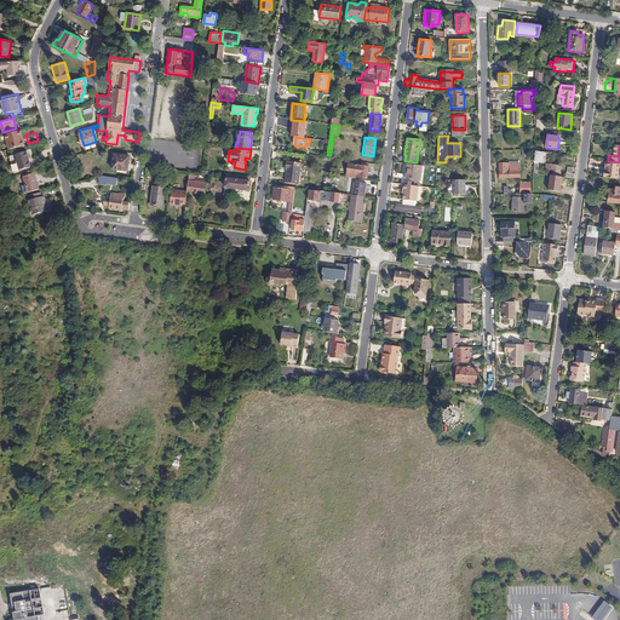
[(32,167),(28,151),(16,155),(19,171),(32,167)]
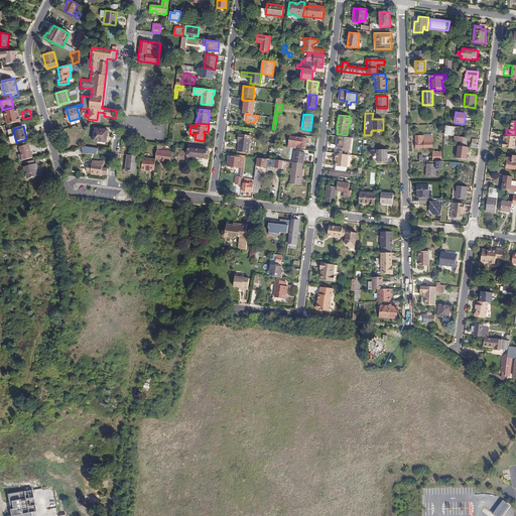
[(454,136),(455,127),(444,126),(444,135),(448,135),(454,136)]
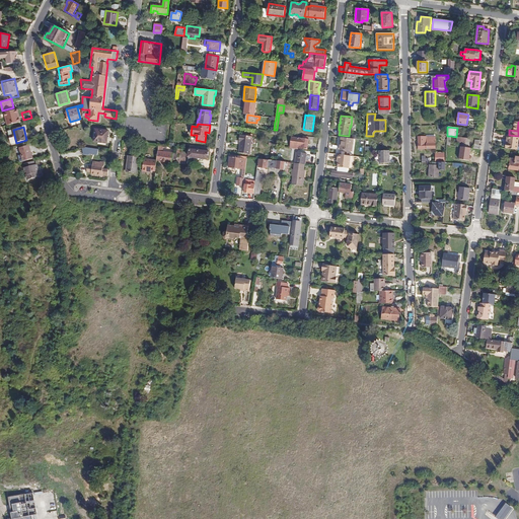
[(108,131),(95,129),(93,142),(106,143),(108,131)]
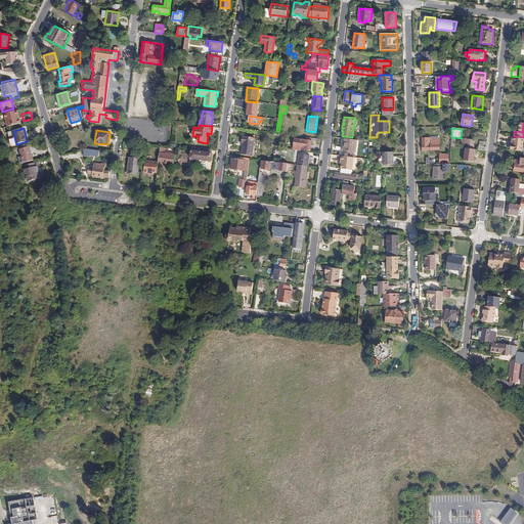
[(252,156),(254,138),(253,138),(243,136),(242,143),(243,143),(244,143),(244,145),(243,145),(242,155),(252,156)]
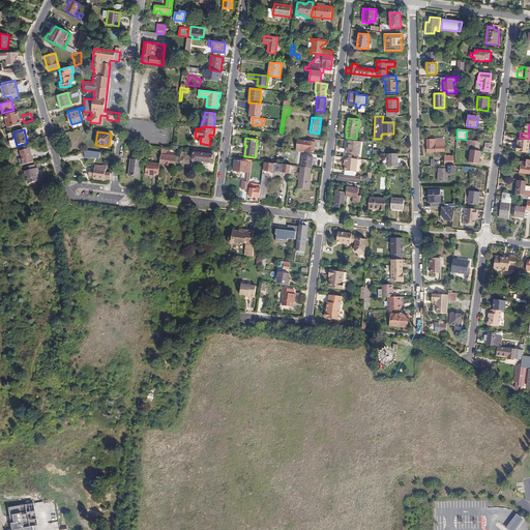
[(529,139),(520,138),(519,146),(517,145),(517,151),(529,153),(529,139)]
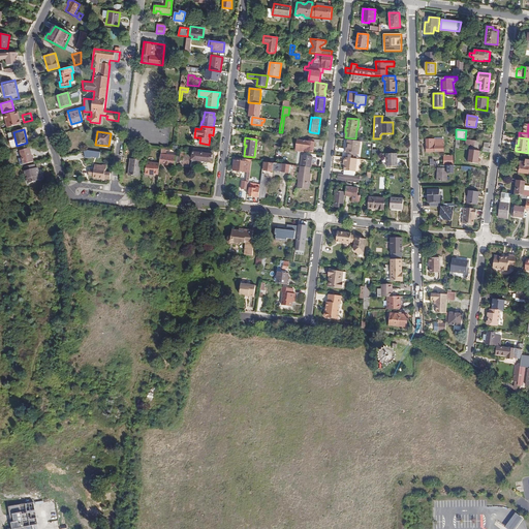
[(315,143),(296,139),(294,150),(313,152),(315,143)]
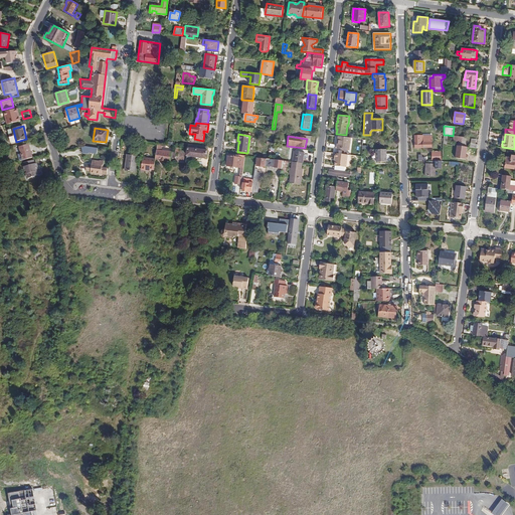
[(349,150),(351,138),(339,136),(337,149),(349,150)]
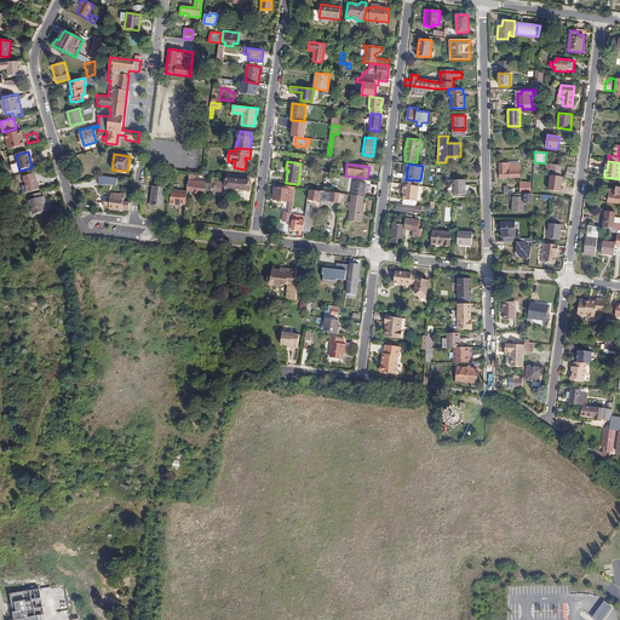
[(510,164),(500,164),(500,178),(521,178),(520,171),(510,171),(510,164)]
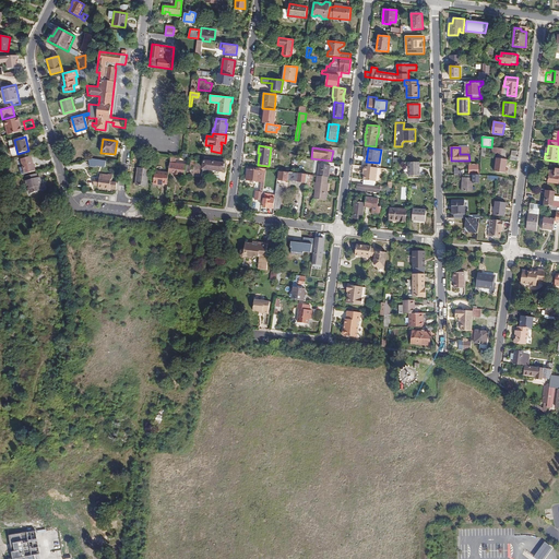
[(504,159),(507,150),(494,147),(492,153),(498,154),(498,158),(504,159)]
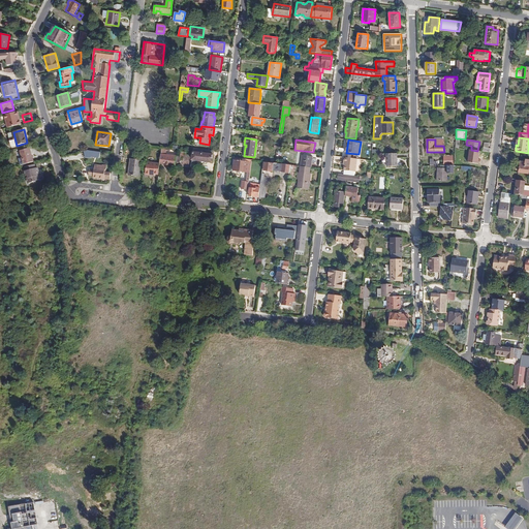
[(167,149),(162,148),(160,163),(159,164),(175,166),(177,156),(166,154),(167,149)]
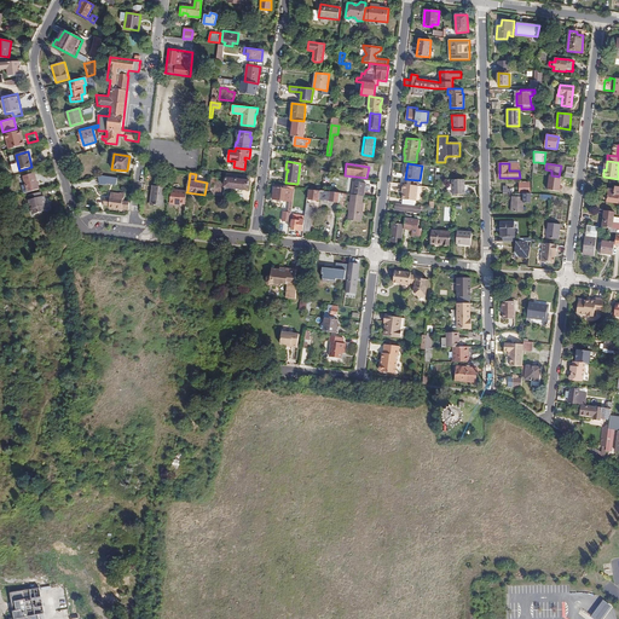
[(29,192),(40,190),(35,174),(24,177),(29,192)]
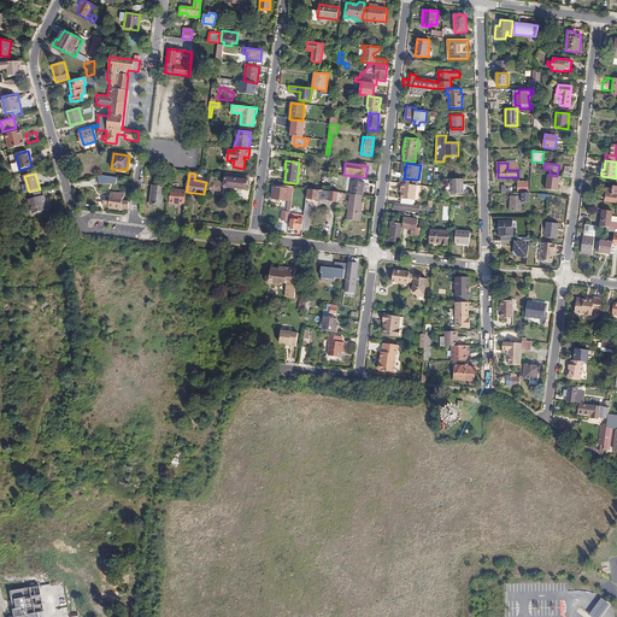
[(247,189),(250,176),(227,174),(225,177),(224,177),(223,194),(228,195),(229,187),(235,188),(235,189),(240,191),(241,188),(247,189)]
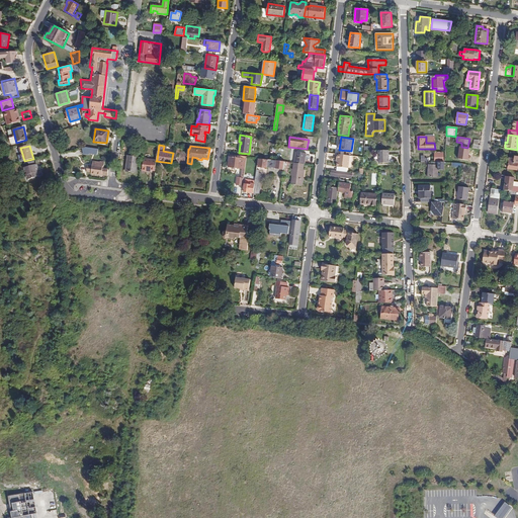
[(390,163),(389,150),(378,150),(378,163),(390,163)]
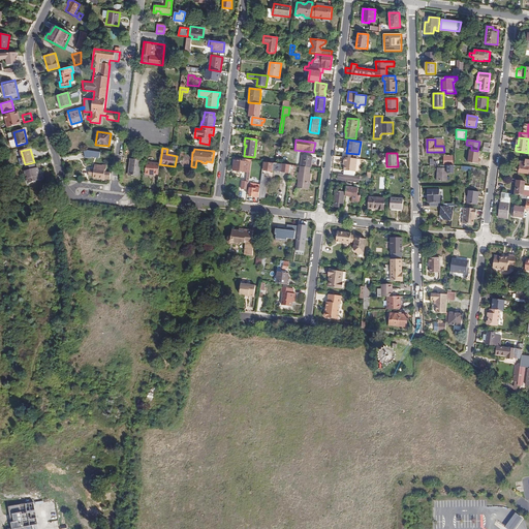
[(483,165),(484,155),(478,154),(477,160),(473,159),(473,163),(476,164),(476,165),(483,165)]
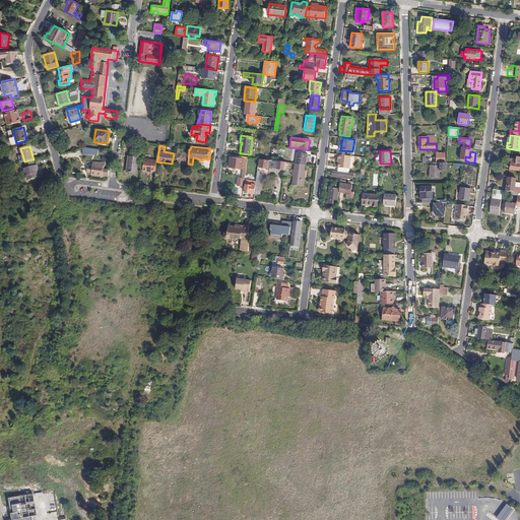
[(297,152),(296,164),(295,170),(294,177),(293,185),(304,186),(305,179),(304,179),(305,171),(305,165),(306,165),(308,153),(297,152)]
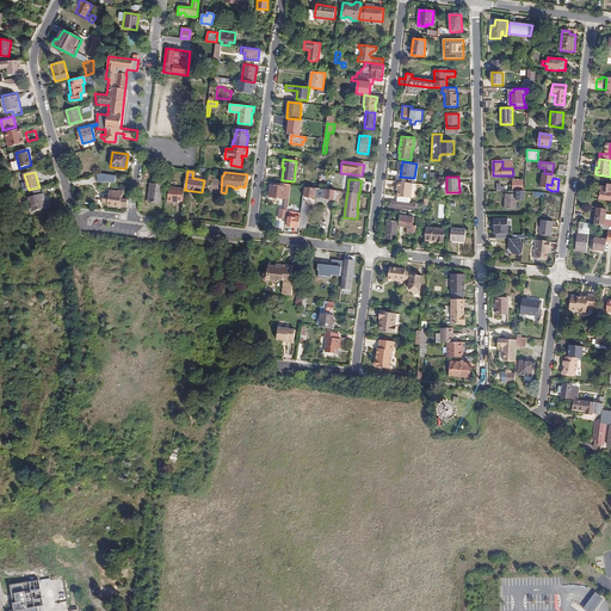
[(413,184),(399,181),(397,187),(399,187),(399,191),(399,197),(412,198),(413,184)]
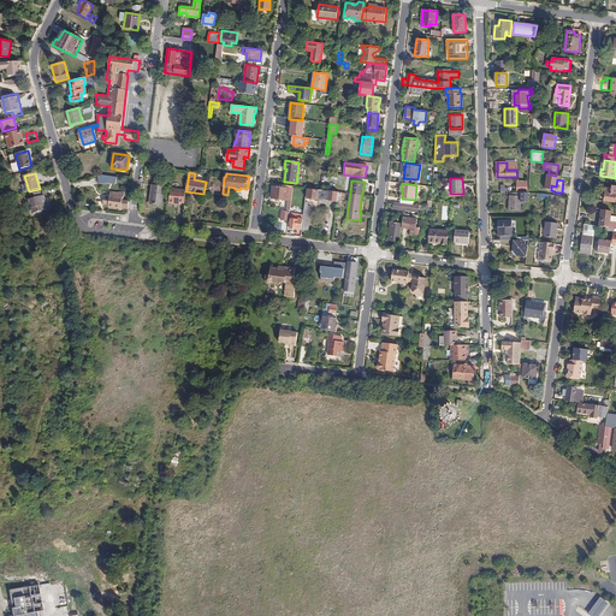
[(163,206),(165,187),(152,185),(149,203),(163,206)]
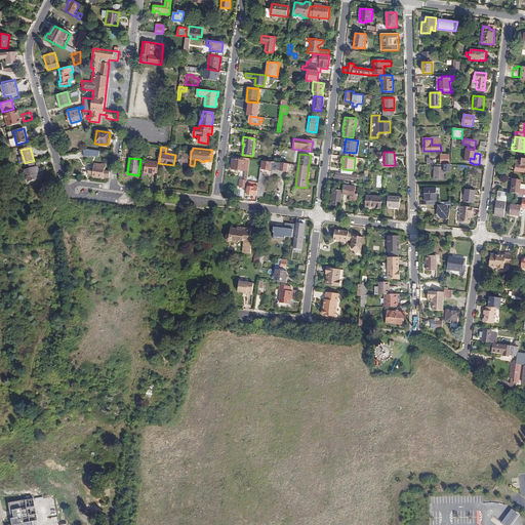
[(248,171),(250,159),(239,158),(239,160),(232,159),(231,169),(235,169),(238,170),(245,171),(248,171)]
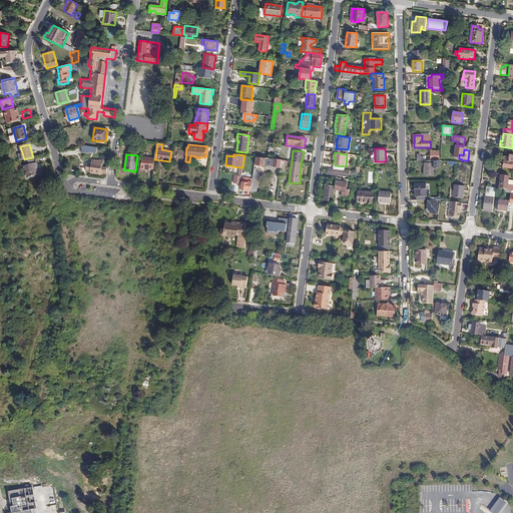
[(510,157),(505,156),(503,167),(512,168),(512,162),(509,161),(510,157)]
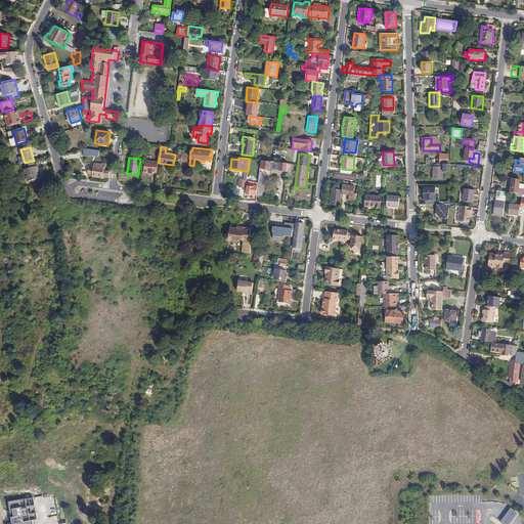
[(153,172),(157,173),(158,163),(159,162),(145,161),(143,173),(149,174),(149,172),(153,172)]
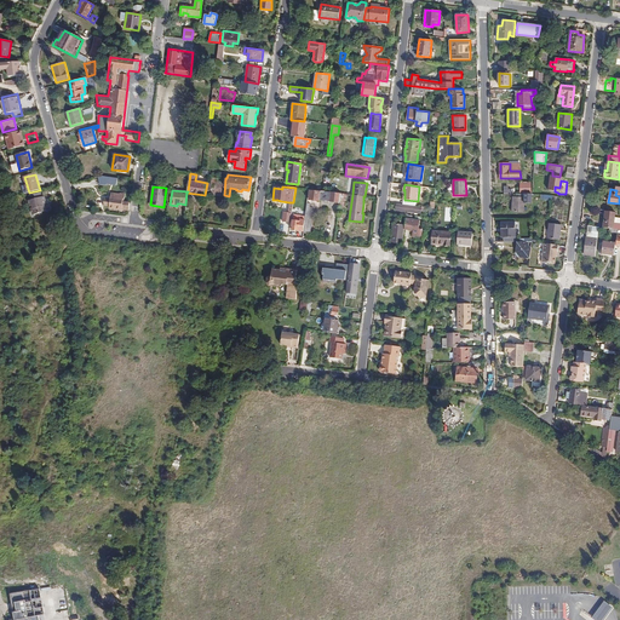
[(346,194),(322,191),(320,190),(320,191),(309,190),(308,199),(329,201),(329,202),(340,204),(339,212),(344,213),(346,194)]
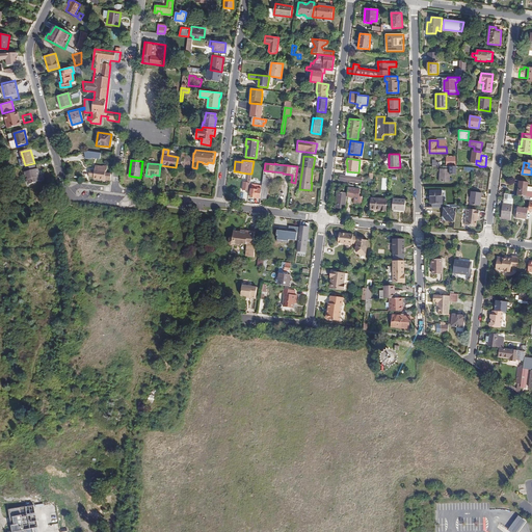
[(34,165),(25,168),(26,171),(25,173),(26,177),(27,177),(28,180),(28,181),(29,185),(36,183),(36,181),(41,180),(37,168),(35,169),(34,165)]
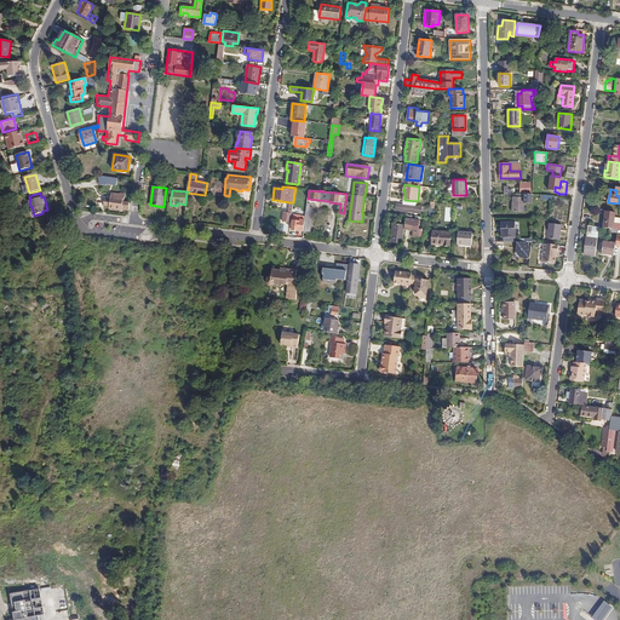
[(128,211),(130,202),(124,202),(124,199),(125,199),(126,194),(120,194),(112,193),(110,199),(104,197),(103,206),(109,206),(109,208),(128,211)]
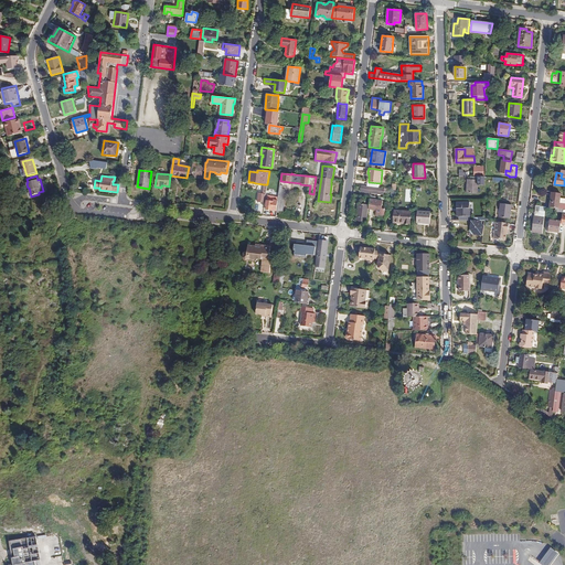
[(478,180),(468,180),(467,193),(477,194),(478,180)]
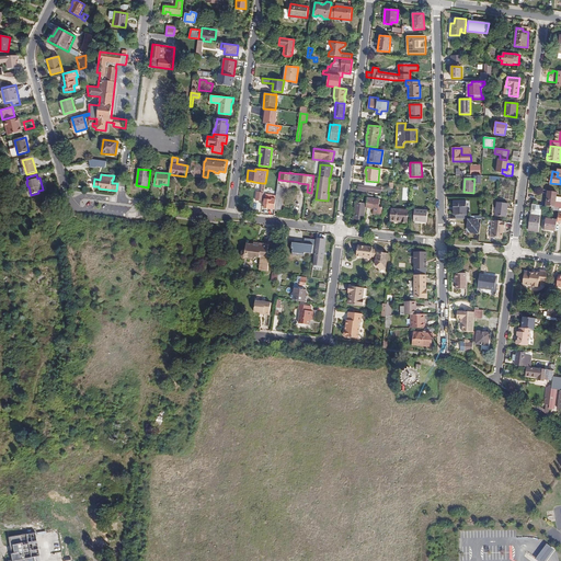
[(275,209),(274,210),(281,212),(283,189),(281,189),(281,184),(278,184),(276,199),(272,198),(272,196),(265,195),(263,208),(275,209)]
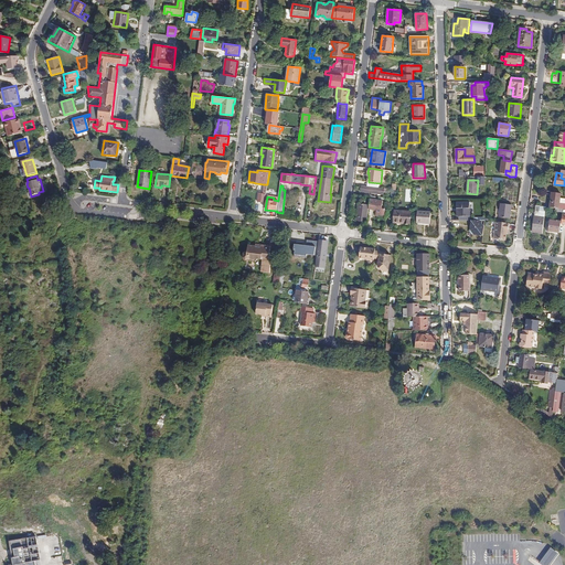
[(564,203),(560,203),(561,193),(552,192),(550,208),(555,209),(560,209),(563,210),(564,209),(564,203)]
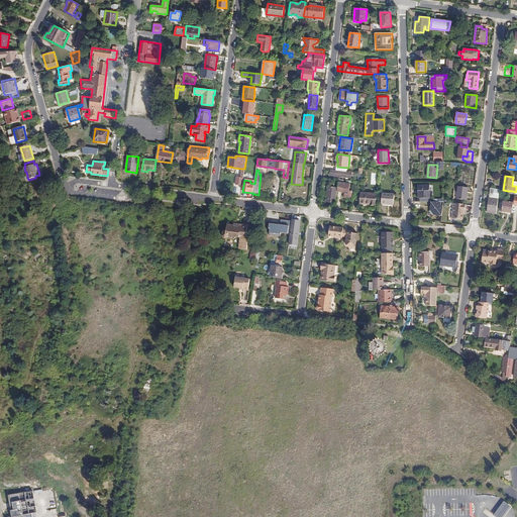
[(343,197),(351,198),(352,191),(349,191),(350,184),(338,182),(337,187),(337,191),(344,192),(343,197)]
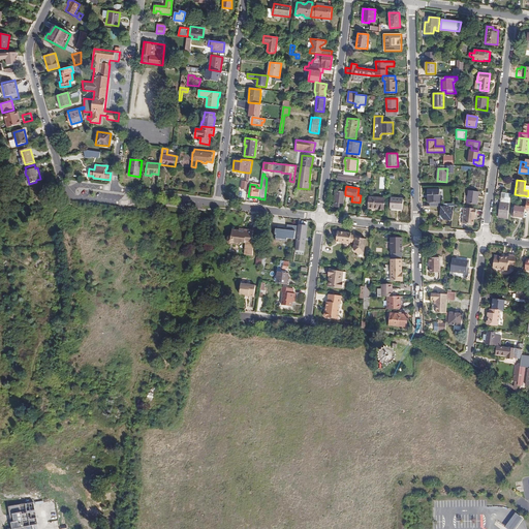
[(431,203),(431,207),(440,207),(440,203),(441,203),(441,195),(442,195),(442,189),(428,189),(428,195),(429,195),(429,203),(431,203)]
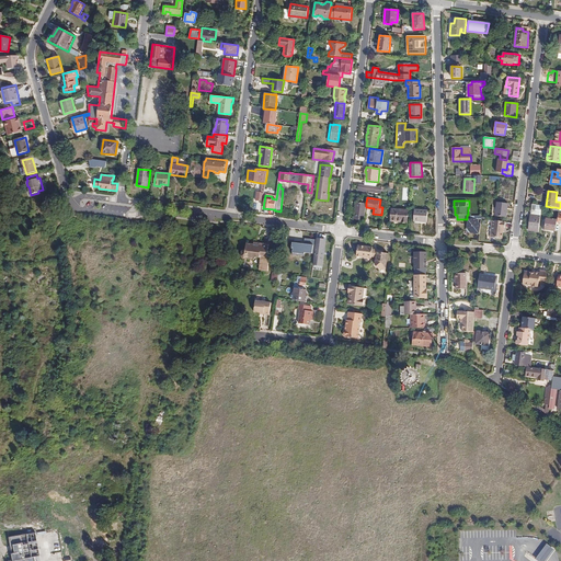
[(354,219),(364,220),(366,207),(366,203),(356,202),(354,219)]
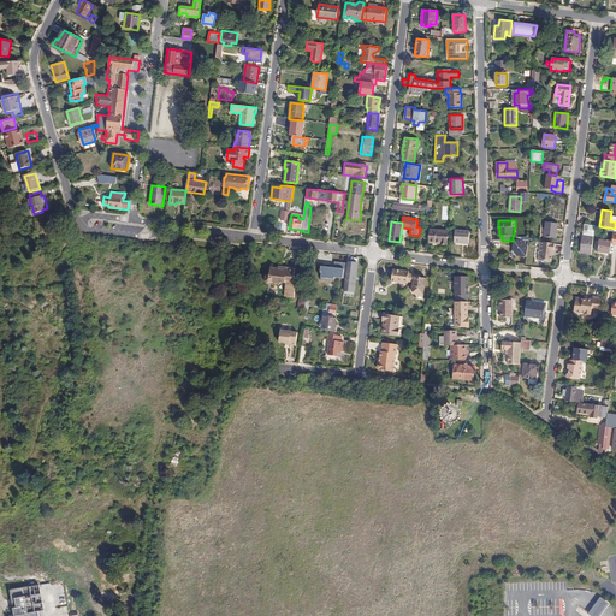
[(545,221),(544,237),(556,238),(558,224),(545,221)]
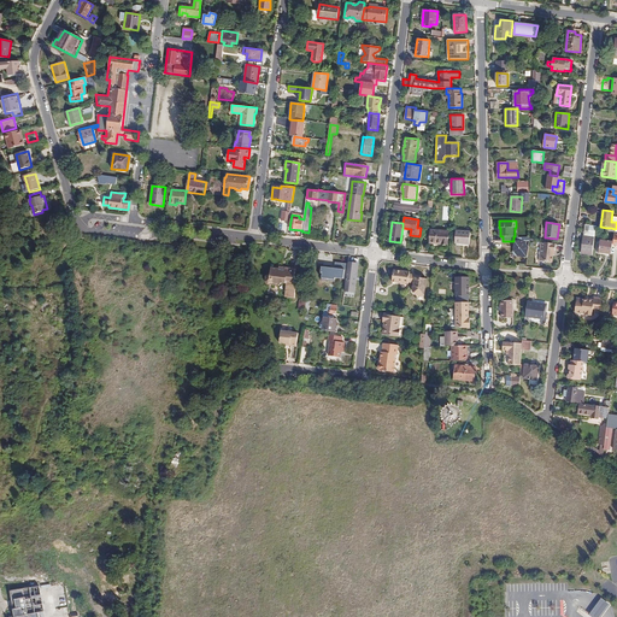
[(582,253),(592,254),(597,225),(586,224),(585,235),(582,253)]
